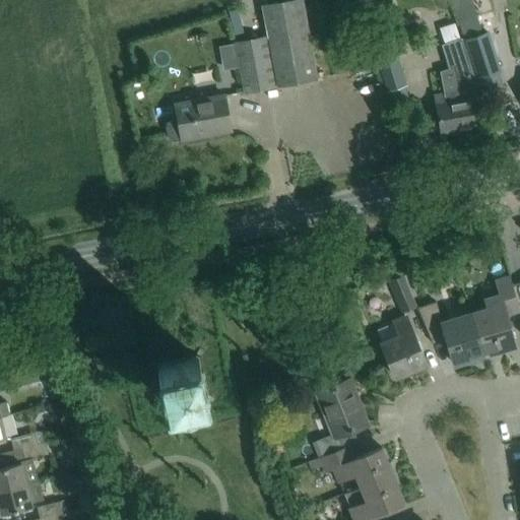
[(301,0),(288,0),(261,5),(276,85),(316,78),(301,0)]
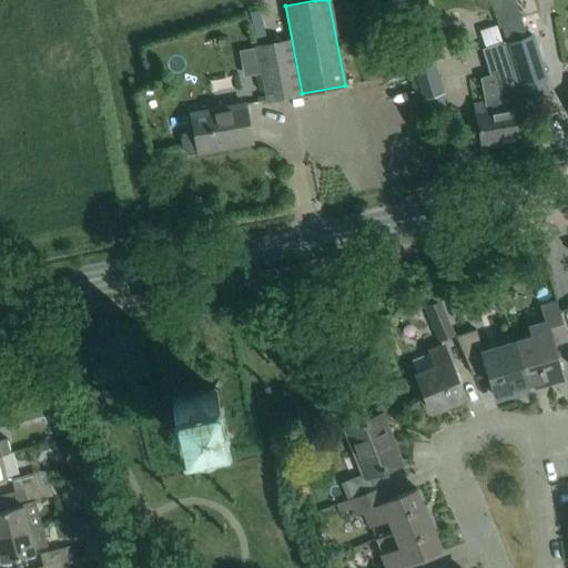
[(530,36),(506,43),(520,87),(545,78),(530,36)]
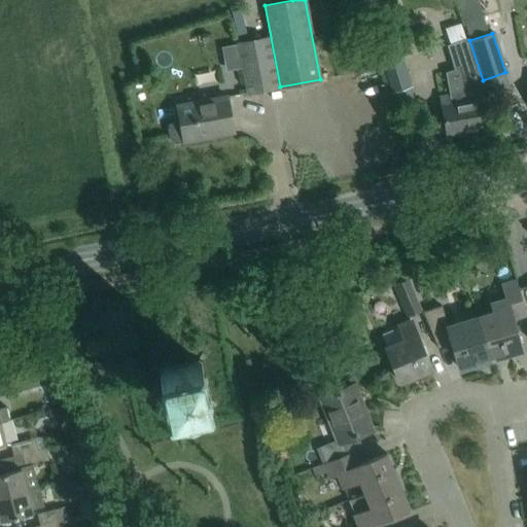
[(268,36),(237,42),(247,93),(278,88),(268,36)]
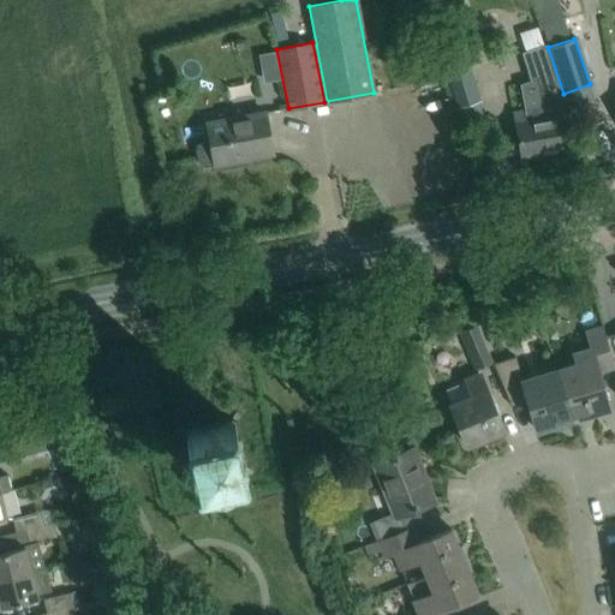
[(524,111),(513,112),(521,155),(563,147),(559,117),(568,115),(545,45),(523,52),(531,81),(536,78),(543,119),(526,123),(524,111)]
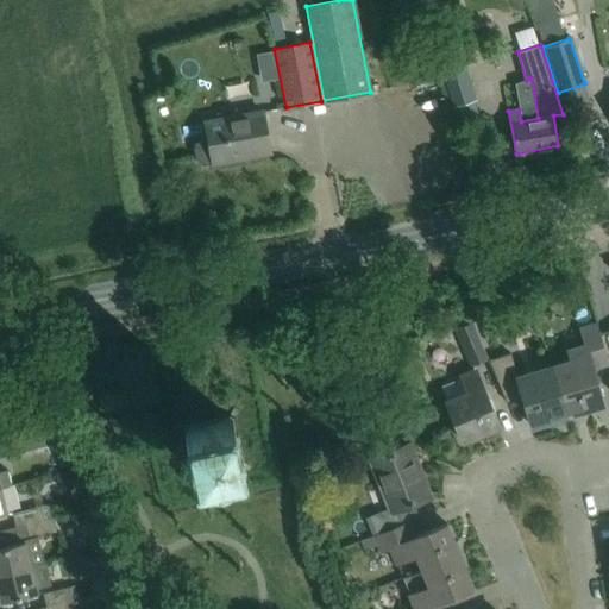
[(460,54),(438,61),(452,105),(473,98),(460,54)]
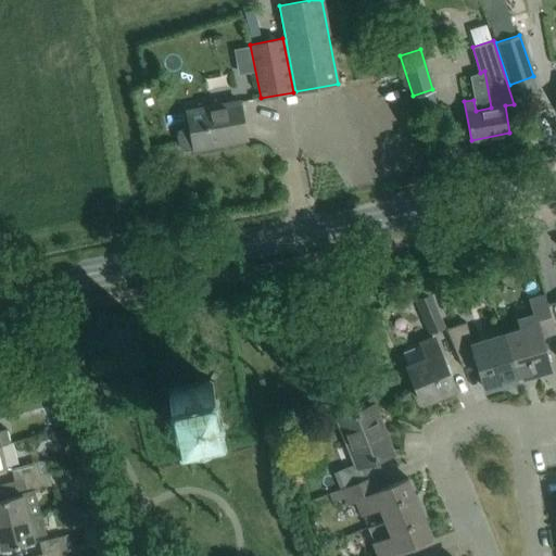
[(245,139),(239,101),(187,111),(189,127),(180,128),(177,131),(177,136),(179,144),(180,149),(185,150),(193,149),(222,143),(222,141),(227,140),(227,142),(245,139)]
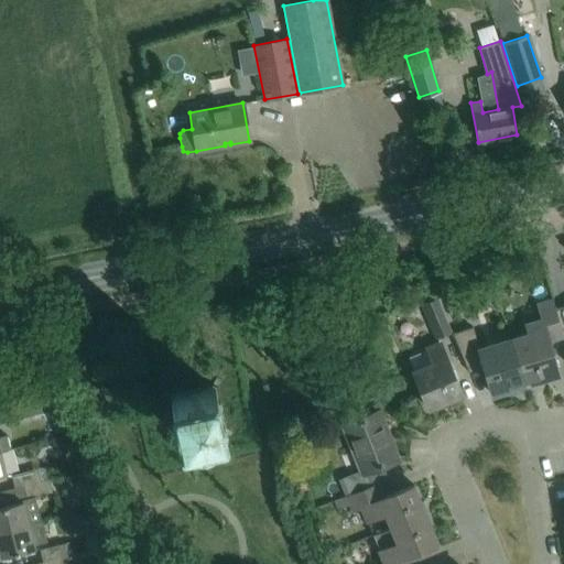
[(530,338),(513,344),(511,344),(523,384),(559,373),(549,343),(563,338),(552,297),(535,302),(541,320),(525,324),(530,338)]
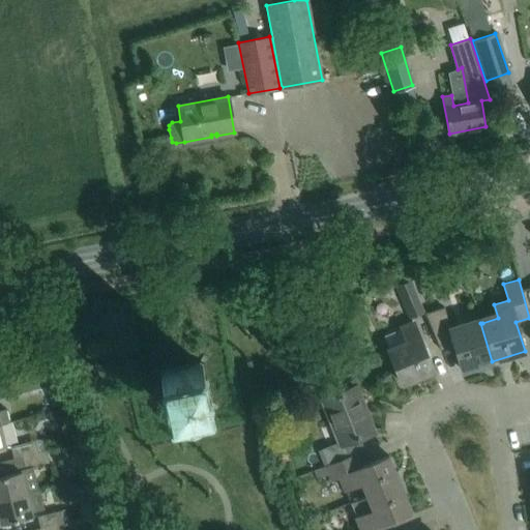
[(423,311),(411,281),(395,285),(409,317),(423,311)]
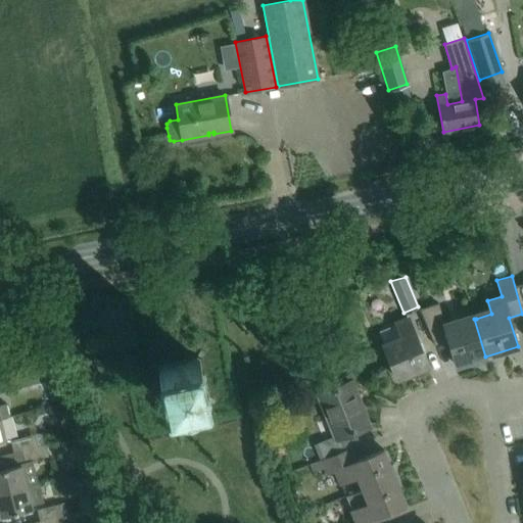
[(485,357),(474,319),(476,319),(472,304),(471,305),(474,314),(444,323),(438,302),(419,310),(433,344),(434,344),(433,341),(446,337),(456,366),(484,357),(485,360),(486,360),(485,357)]
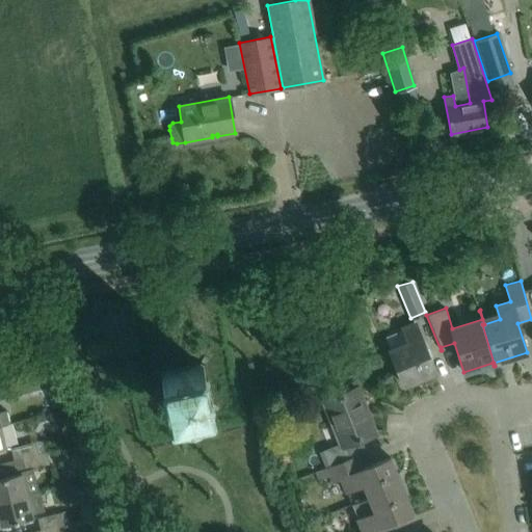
[(434,373),(415,323),(402,328),(407,342),(390,350),(404,386),(434,373)]
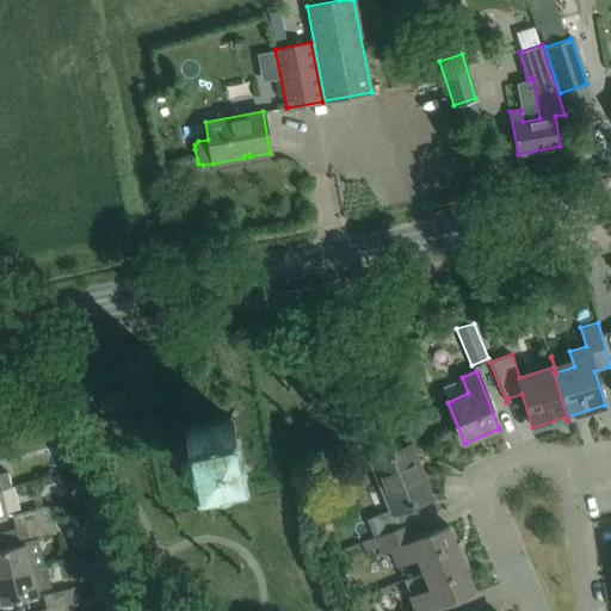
[(233,420),(239,411),(234,408),(228,418),(216,420),(215,419),(210,419),(211,421),(203,424),(203,421),(198,423),(198,424),(186,427),(177,421),(173,425),(183,431),(185,444),(184,444),(189,462),(190,462),(192,474),(186,483),(191,486),(197,476),(239,467),(248,473),(252,469),(242,463),(240,450),(241,450),(238,432),(236,433),(233,420)]
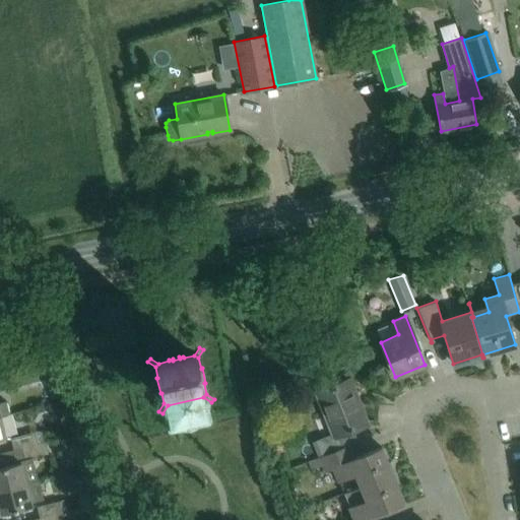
[(0,387),(28,380),(25,371),(0,377),(0,387)]
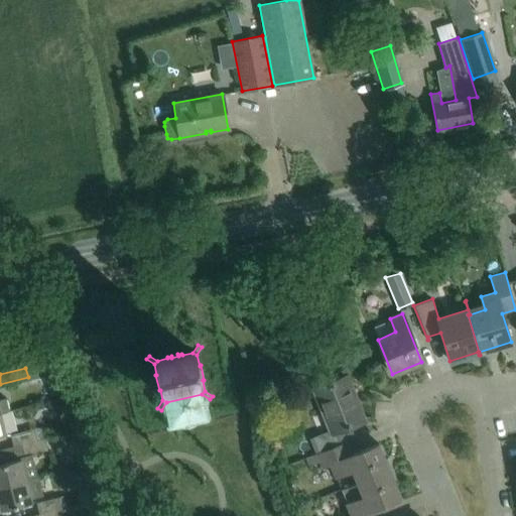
[(347,376),(312,389),(330,431),(349,423),(349,424),(364,418),(363,417),(360,418),(350,392),(353,390),(347,376)]
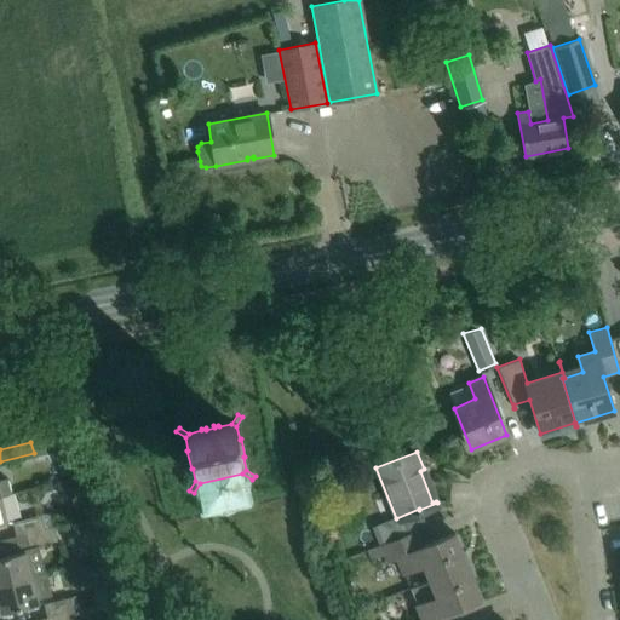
[(73,476),(56,481),(58,489),(69,495),(78,493),(73,476)]
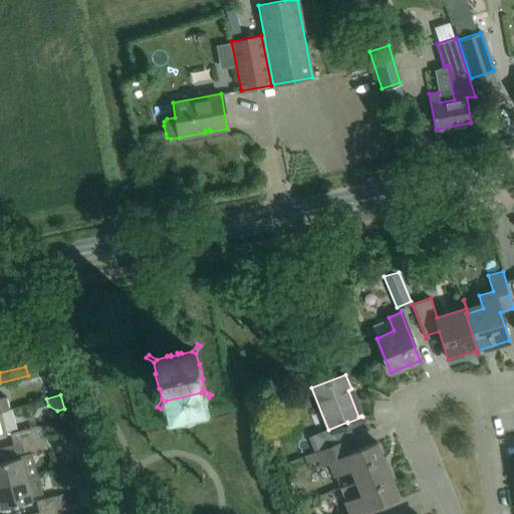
[(13,444),(21,442),(36,438),(33,427),(10,433),(13,444)]
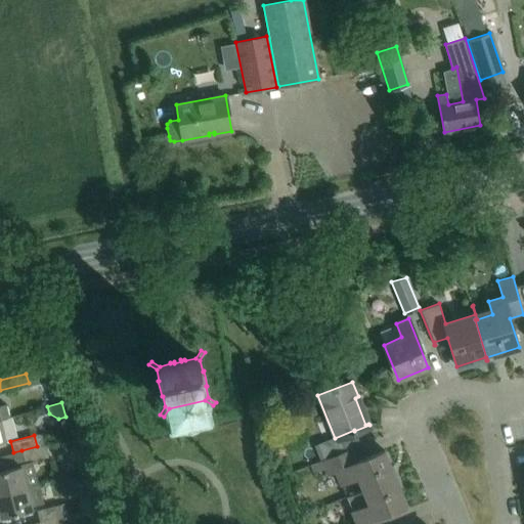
[(45,444),(37,446),(22,450),(25,463),(48,456),(45,444)]
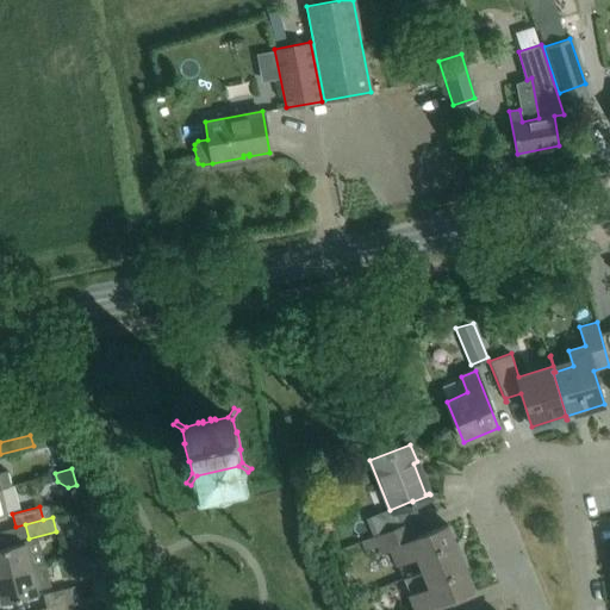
[(416,556),(422,571),(462,554),(458,542),(454,543),(447,524),(416,536),(410,521),(372,536),(379,553),(390,549),(396,565),(416,556)]
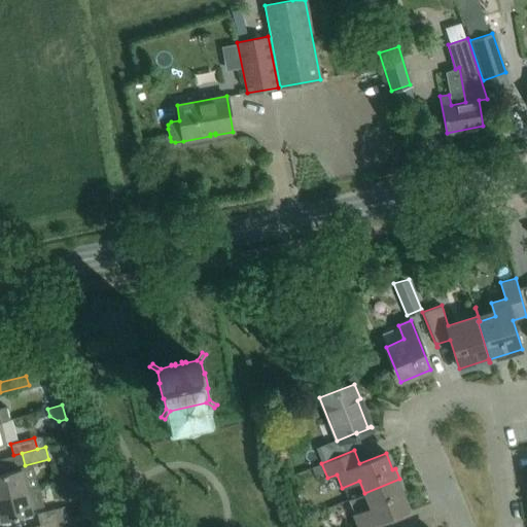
[(0,473),(0,496),(27,490),(22,468),(16,469),(15,468),(15,469),(15,470),(0,473)]
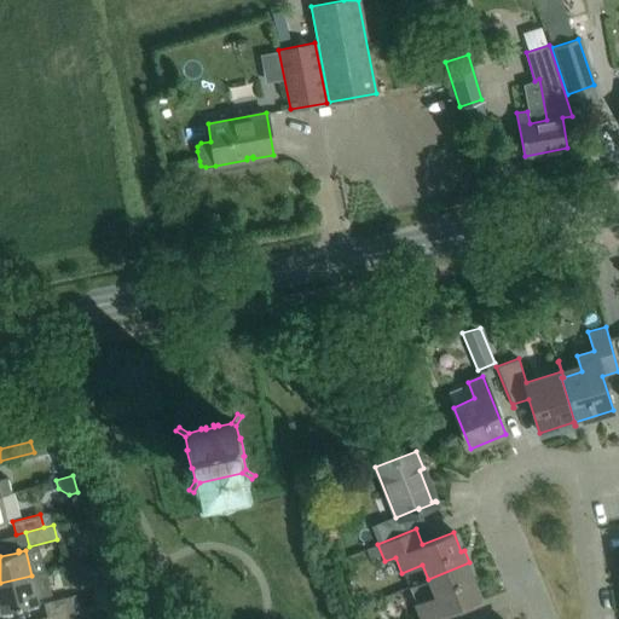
[(469,562),(428,579),(408,588),(421,618),(440,618),(439,614),(480,597),(472,578),(475,577),(469,562)]
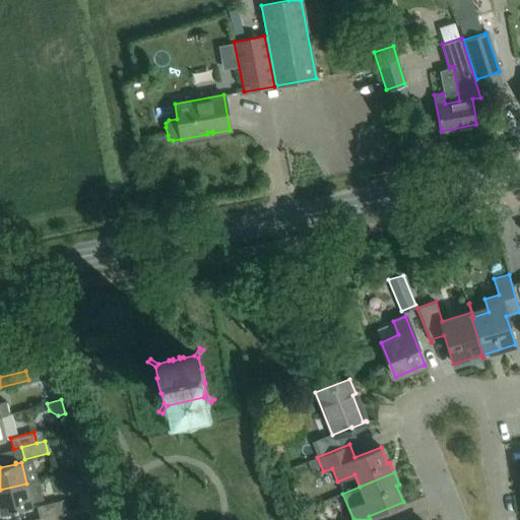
[(38,481),(26,484),(26,483),(0,490),(0,514),(26,507),(26,508),(27,508),(27,507),(31,506),(33,508),(31,503),(43,500),(38,481)]
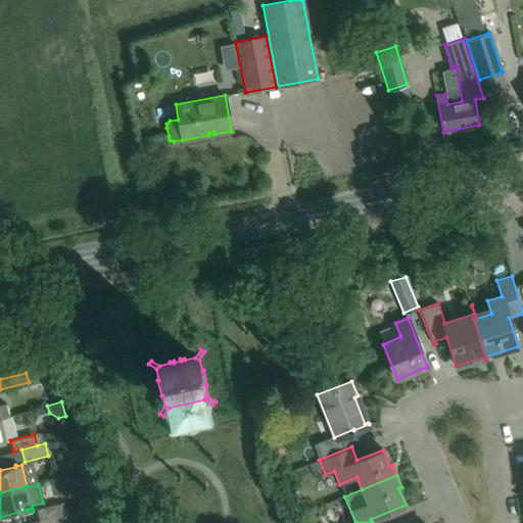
[(36,509),(40,521),(56,517),(63,515),(60,503),(36,509)]
